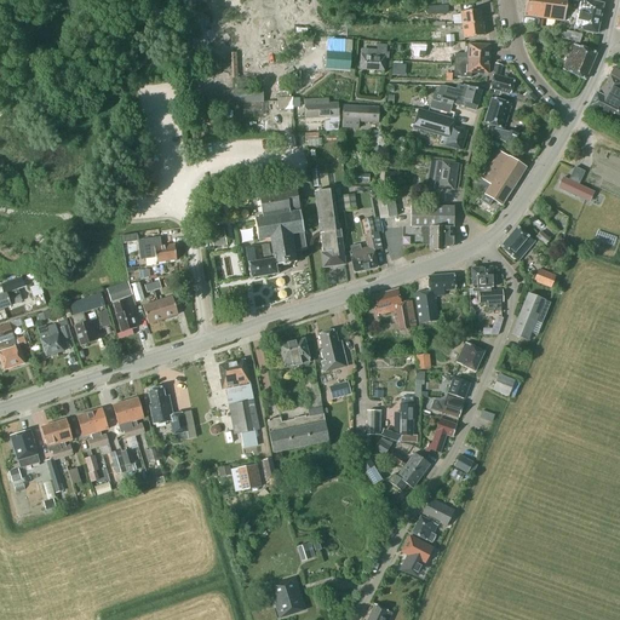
[(526,0),(523,16),(563,21),(564,19),(566,19),(567,12),(569,0),(568,0),(567,4),(567,3),(567,0),(526,0)]
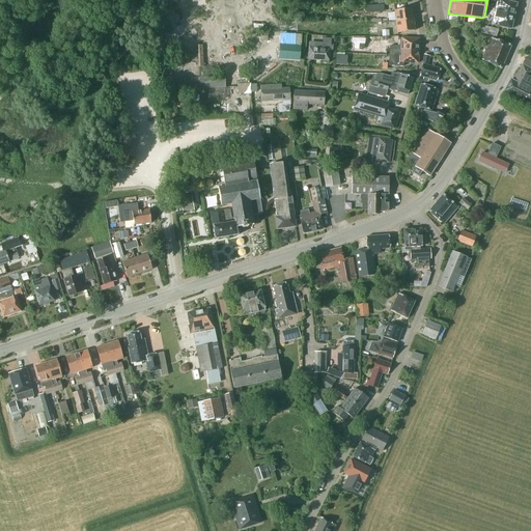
[(487,0),(487,2),(490,5),(490,8),(495,9),(514,15),(516,3),(501,0),(496,0),(497,1),(492,0),(487,0)]
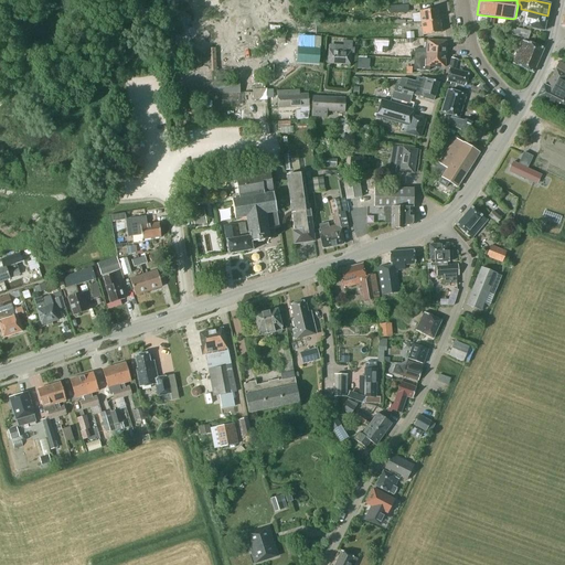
[(422,23),(439,20),(438,9),(419,11),(422,23)]
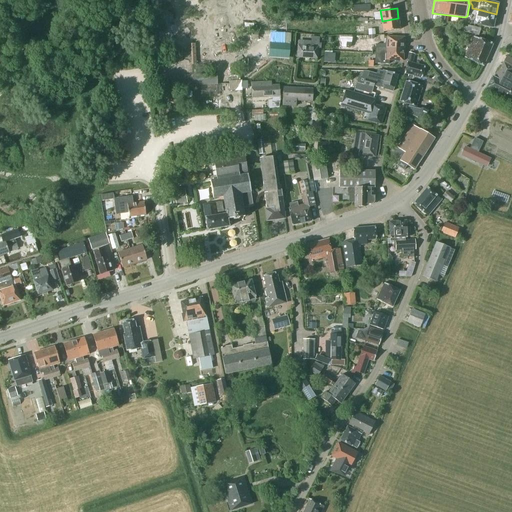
[(468,10),(467,16),(470,16),(470,17),(471,14),(475,15),(475,17),(474,23),(493,28),(496,14),(477,9),(472,8),(471,9),(468,10)]
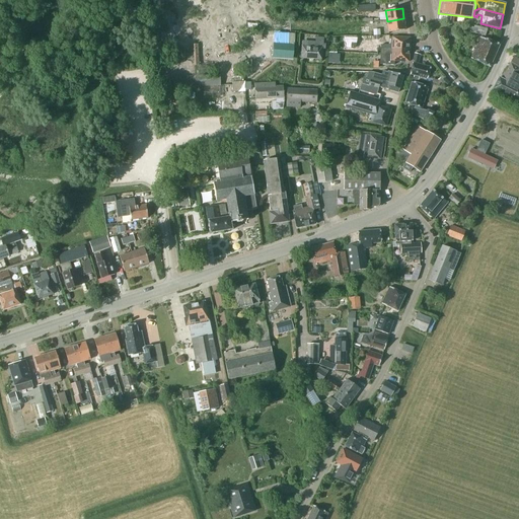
[(405,29),(403,18),(387,21),(388,32),(405,29)]
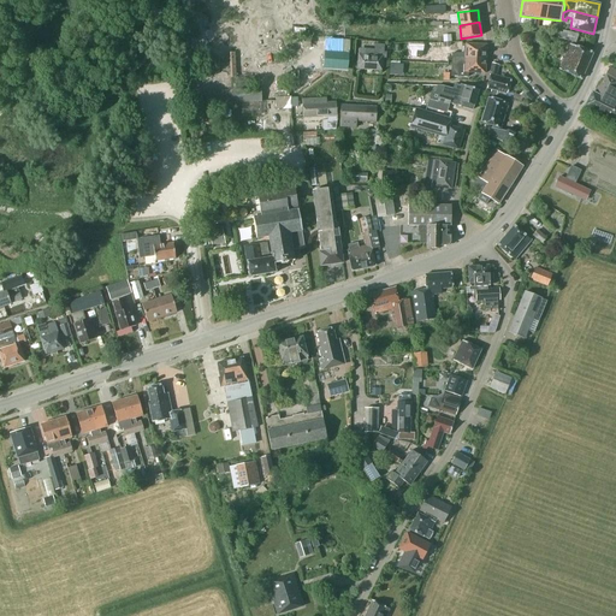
[(558,39),(575,43),(578,34),(563,30),(562,33),(560,31),(558,39)]
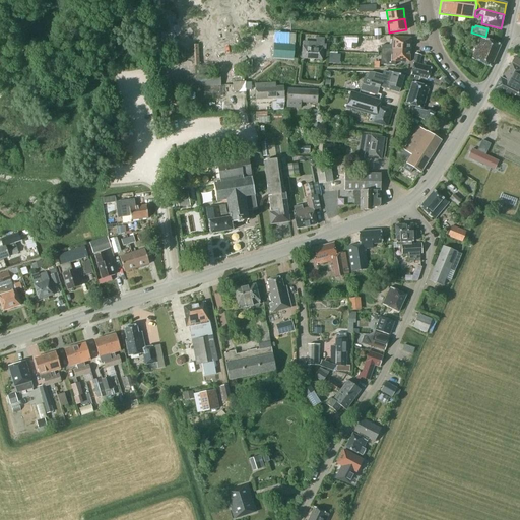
[(322,60),(323,49),(326,49),(326,44),(324,44),(324,38),(316,37),(316,44),(303,43),(302,58),(322,60)]
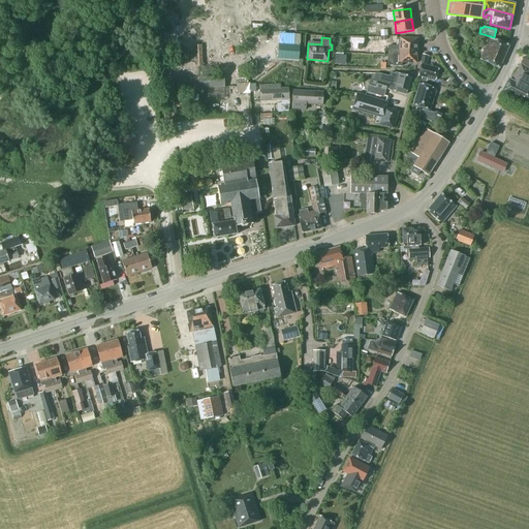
[(400,37),(399,50),(417,51),(417,38),(400,37)]
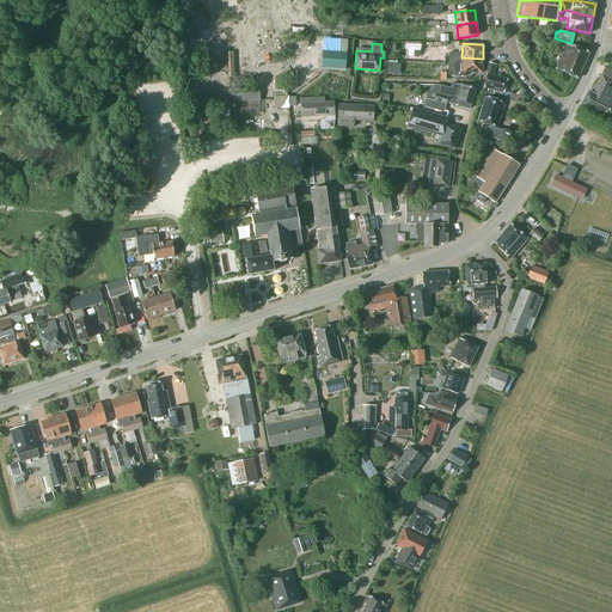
[(577,79),(588,53),(565,43),(555,68),(577,79)]
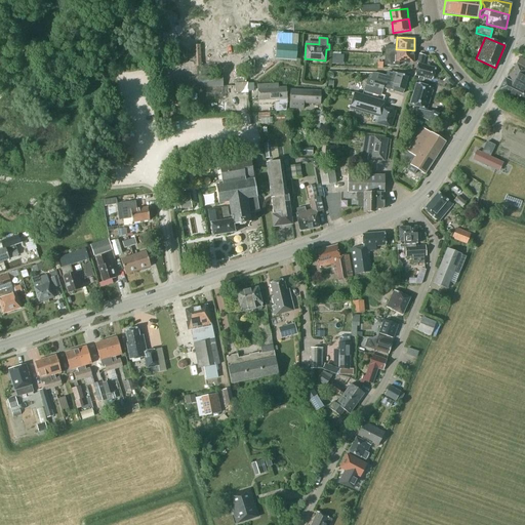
[(296,58),(297,42),(276,41),(275,56),(296,58)]
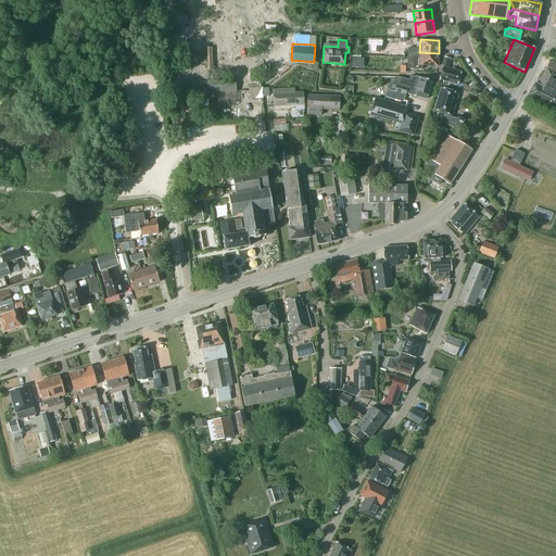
[(383,57),(400,57),(401,43),(383,43),(383,57)]
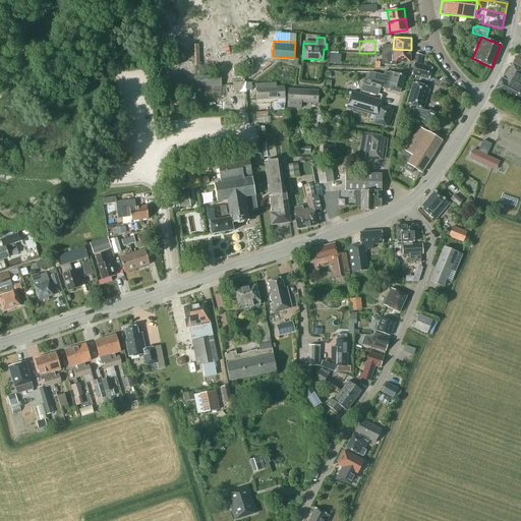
[(410,62),(411,50),(393,49),(391,49),(390,61),(410,62)]
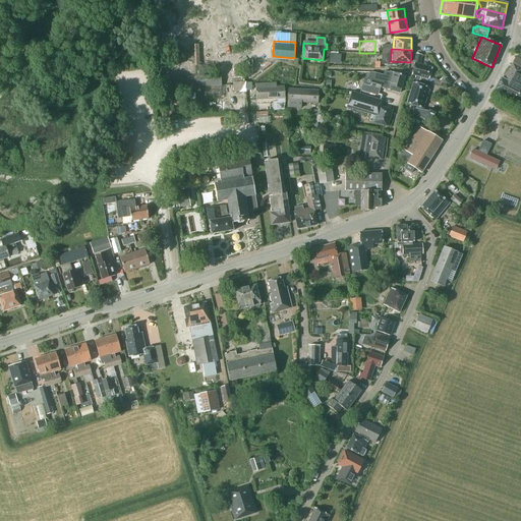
[(419,79),(421,80),(427,81),(432,67),(419,64),(421,55),(416,53),(415,59),(412,74),(420,76),(419,79)]
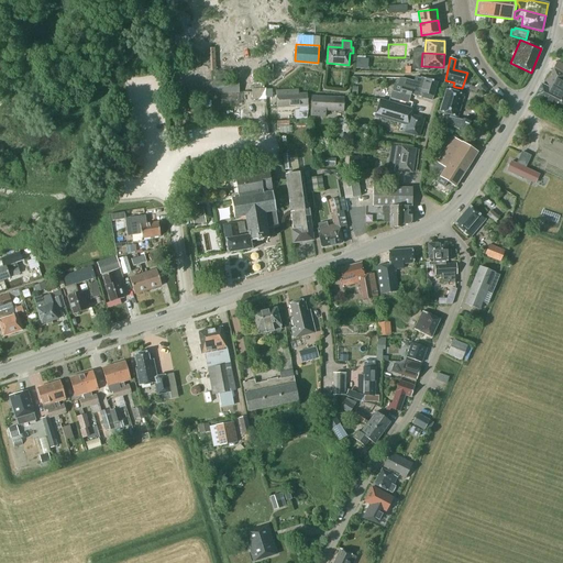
[(541,84),(534,97),(562,110),(562,108),(562,64),(556,62),(553,68),(544,86),(543,85),(541,84)]
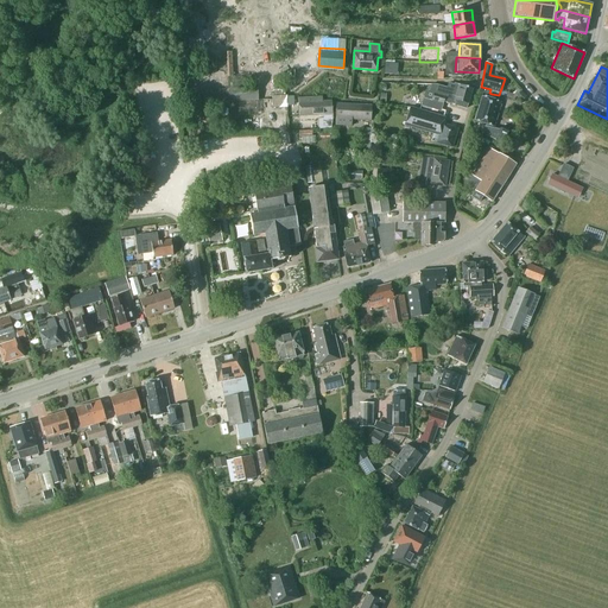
[(455,105),(466,108),(468,103),(473,88),(454,83),(454,84),(449,82),(448,87),(437,84),(431,84),(429,93),(434,94),(432,100),(424,97),(420,106),(442,112),(444,102),(451,105),(451,103),(455,103),(455,105)]
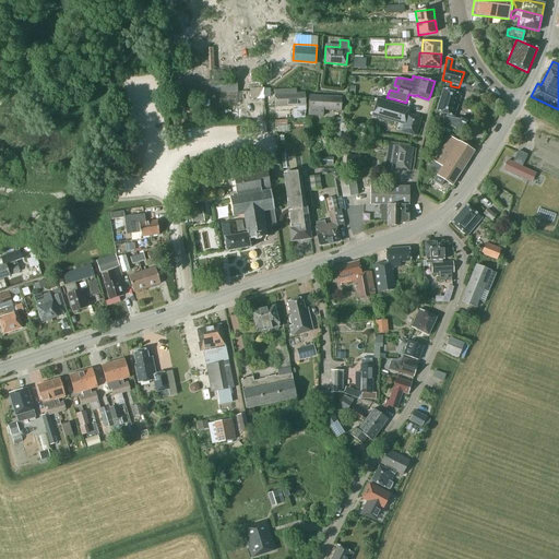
[(237,92),(237,81),(211,82),(211,93),(237,92)]
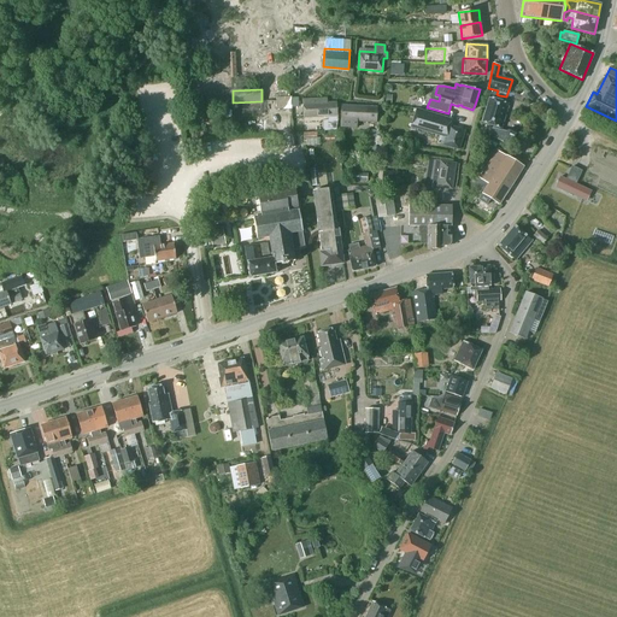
[(529,103),(534,98),(529,93),(523,98),(529,103)]
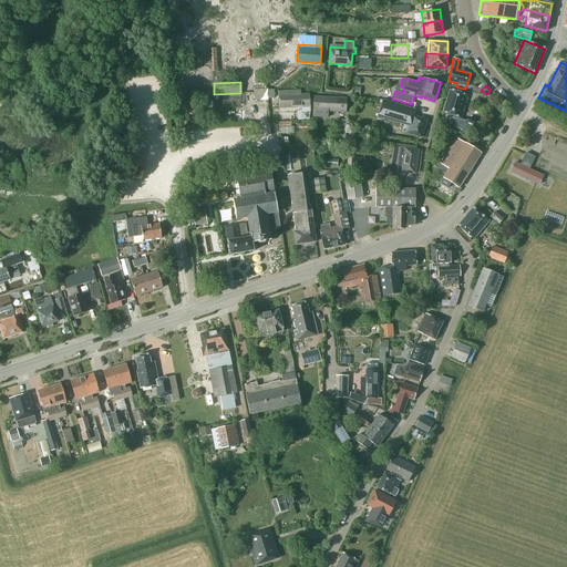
[(450,90),(443,113),(453,115),(457,117),(461,119),(467,95),(468,95),(470,91),(465,90),(460,88),(459,92),(456,92),(450,90)]
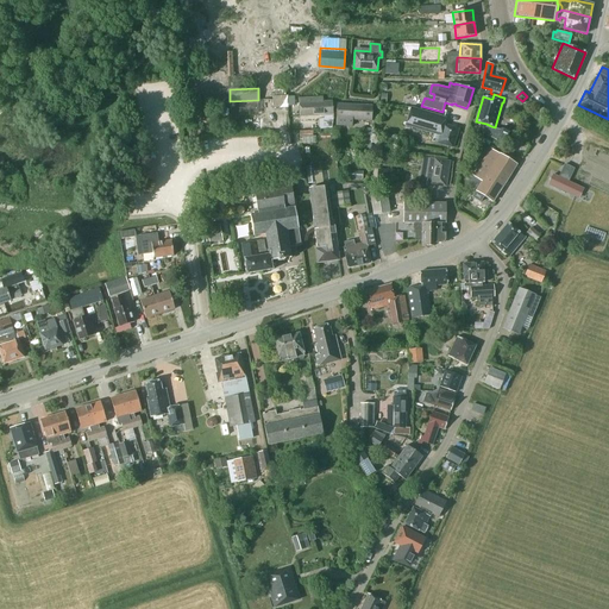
[(287,108),(287,96),(271,96),(272,108),(287,108)]
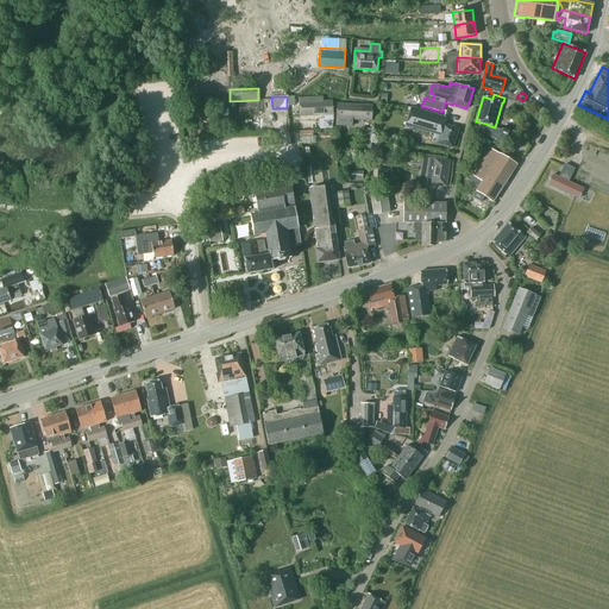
[(322,98),(299,99),(300,117),(322,115),(324,115),(324,119),(320,119),(321,130),(332,129),(333,119),(332,101),(322,101),(322,98)]
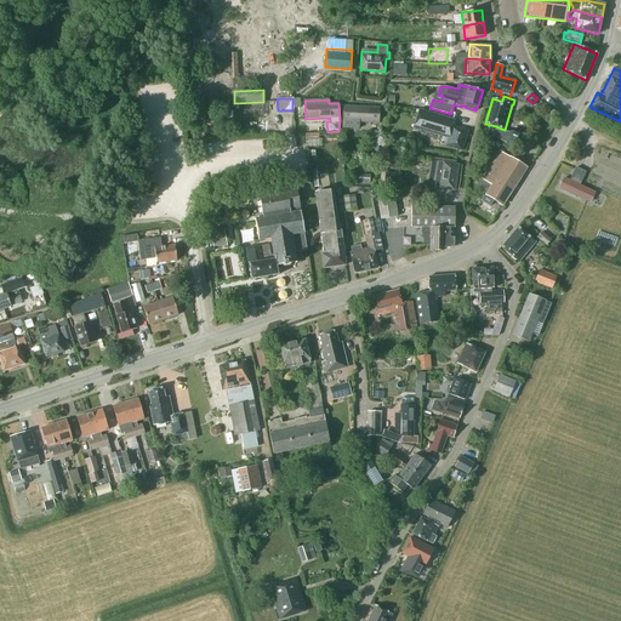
[(343,106),(342,121),(342,129),(359,130),(359,121),(379,123),(380,108),(343,106)]
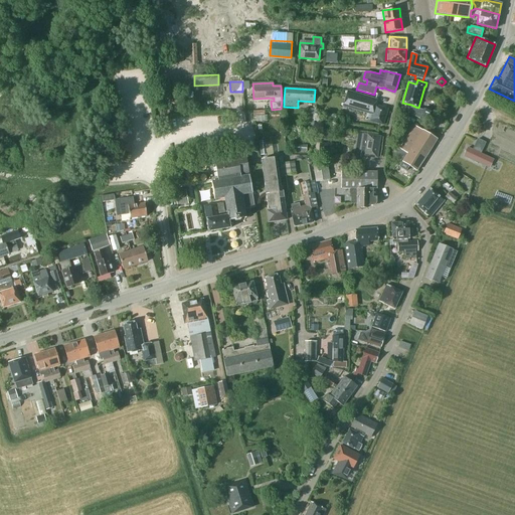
[(382,125),(387,109),(375,105),(376,100),(347,91),(342,107),(366,114),(365,120),(382,125)]
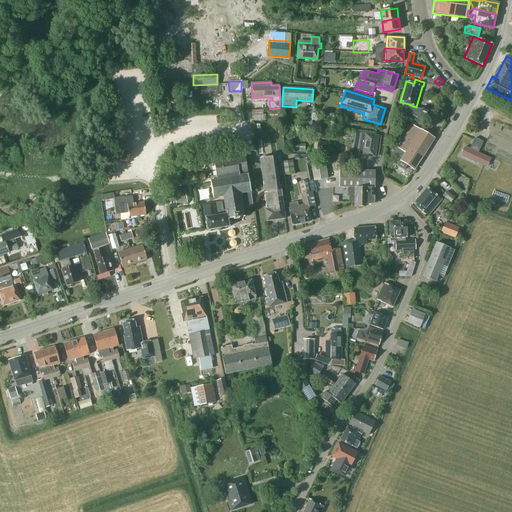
[(408,105),(405,114),(425,119),(427,110),(408,105)]
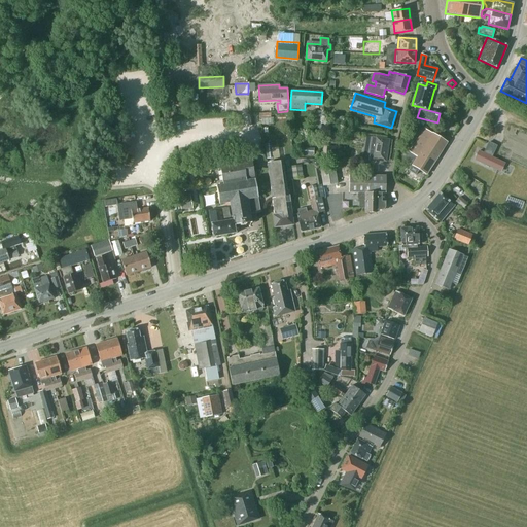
[(426,174),(447,142),(424,129),(409,152),(417,157),(412,165),(426,174)]
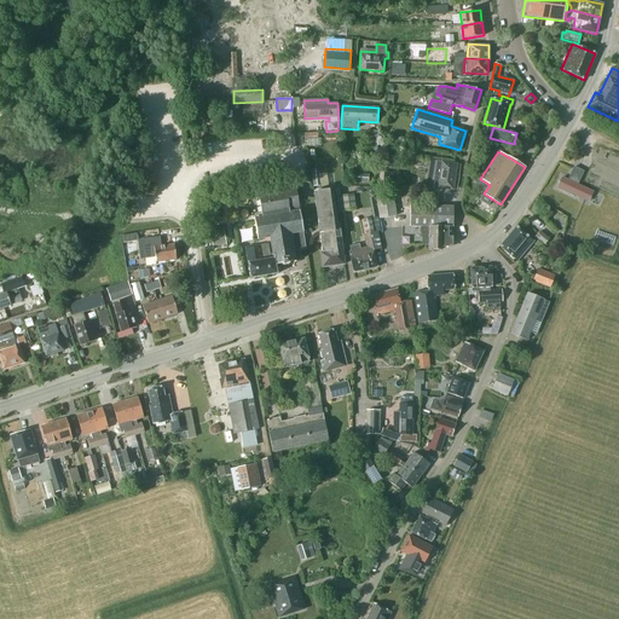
[(453,190),(457,165),(437,161),(433,189),(439,190),(439,187),(453,190)]
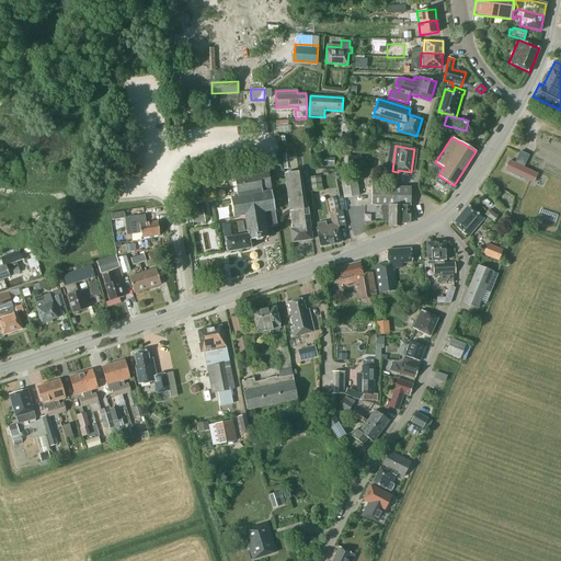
[(510,161),(505,170),(529,181),(534,172),(523,168),(528,156),(521,151),(515,163),(510,161)]
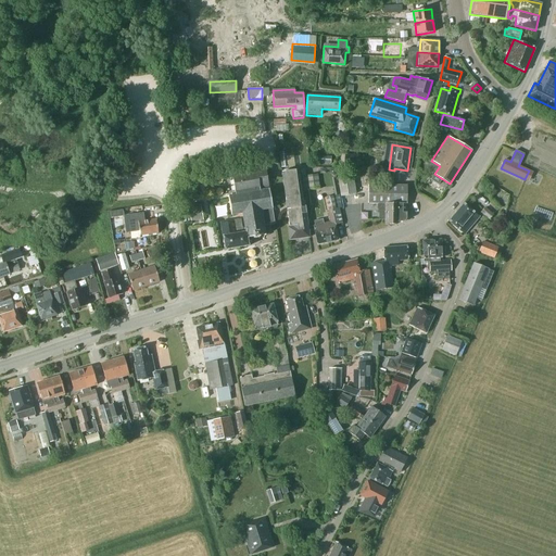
[(286,151),(279,152),(281,167),(288,166),(286,151)]
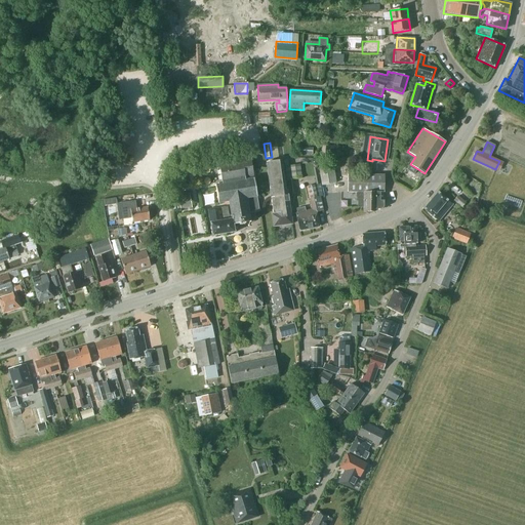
[(340,147),(325,146),(325,157),(339,158),(340,147)]
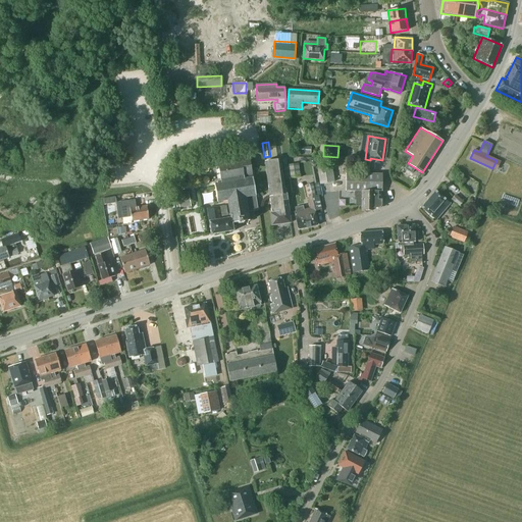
[(217,162),(220,183),(252,177),(249,156),(240,157),(240,158),(217,162)]
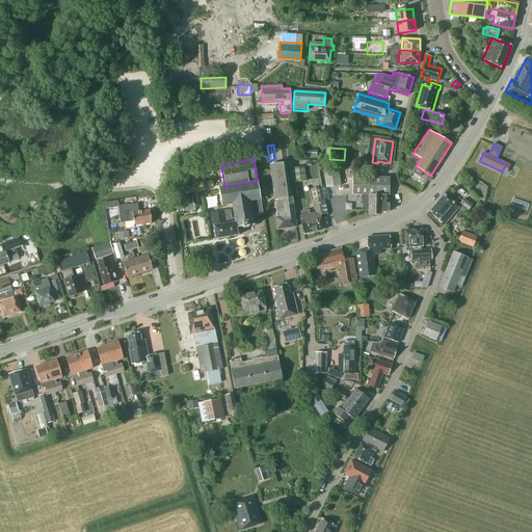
[(303,167),(300,167),(299,162),(288,164),(290,182),(295,181),(306,180),(303,167)]
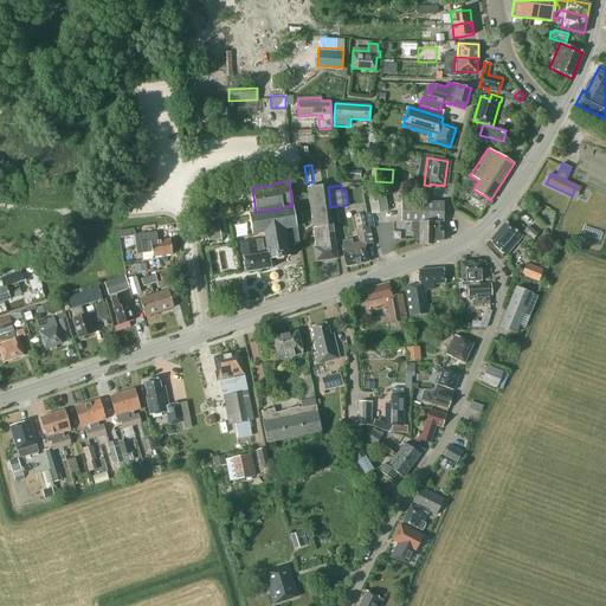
[(330,219),(326,186),(307,188),(315,246),(313,246),(315,262),(337,258),(331,219),(330,219)]
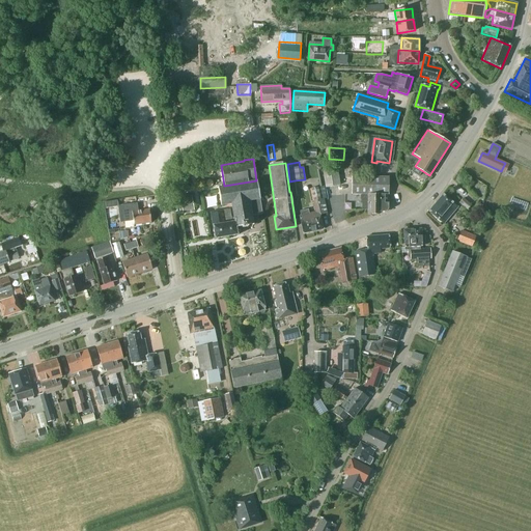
[(326,188),(340,185),(336,165),(322,167),(326,188)]
